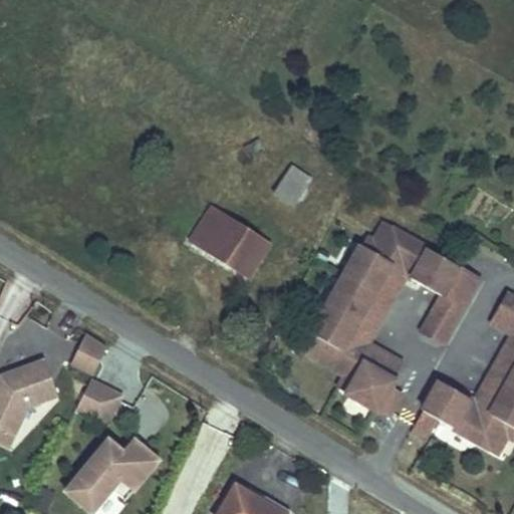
[(320,162),(297,149),(279,178),(302,192),(320,162)]
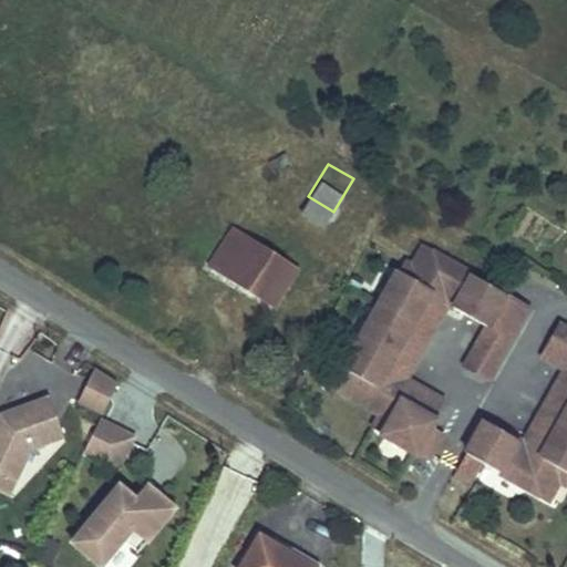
[(251,235),(230,224),(210,254),(278,295),(301,255),(256,227),(251,235)]
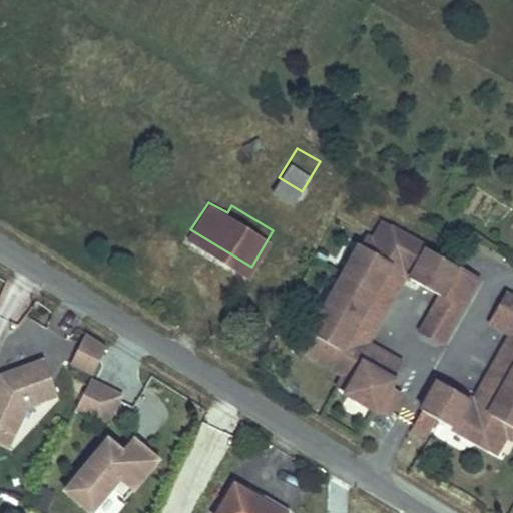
[(460,263),(386,220),(376,237),(369,233),(305,347),(348,372),(341,385),(379,406),(381,402),(392,408),(404,388),(393,382),(405,360),(369,340),(408,272),(443,292),(460,263)]
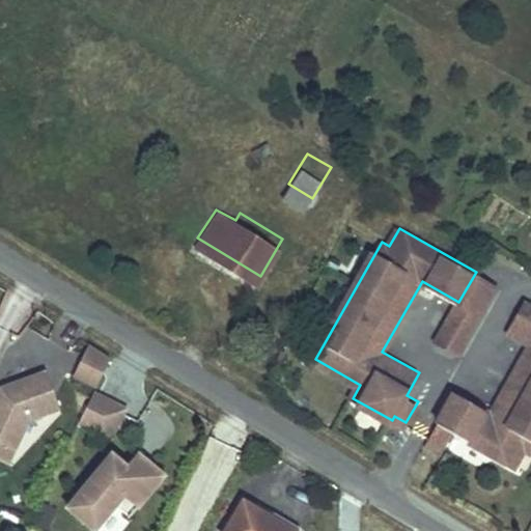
[(459,354),(499,285),(476,272),(458,302),(437,340),(459,354)]
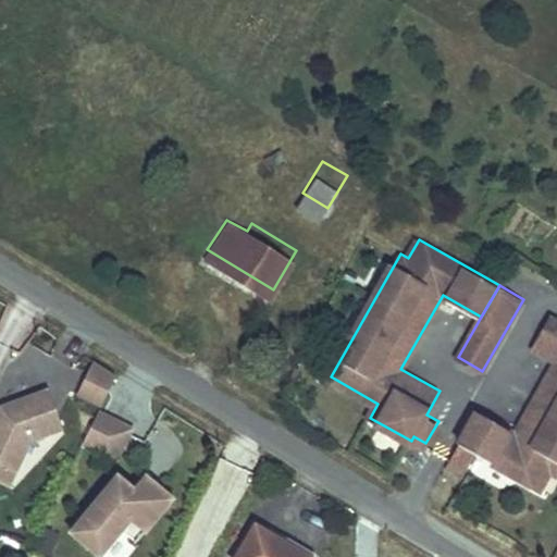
[(556,359),(556,317),(553,316),(534,347),(556,359)]
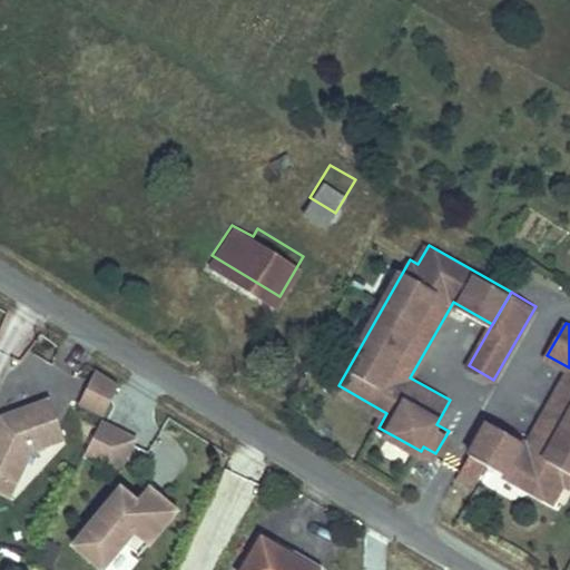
[(94,370),(78,403),(104,415),(117,385),(94,370)]
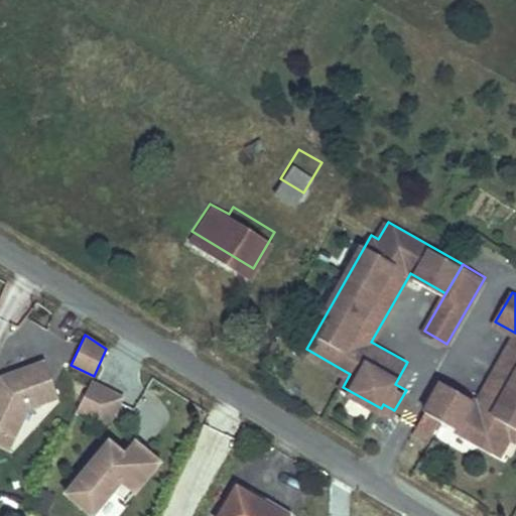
[(515,336),(480,400),(444,379),(416,429),(431,437),(442,418),(502,452),(512,434),(515,436),(515,336)]
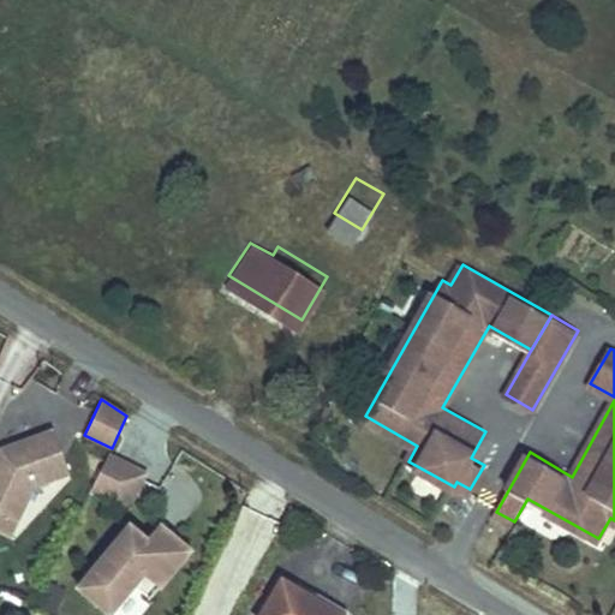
[(67,476),(51,433),(0,452),(0,515),(17,524),(33,489),(67,476)]
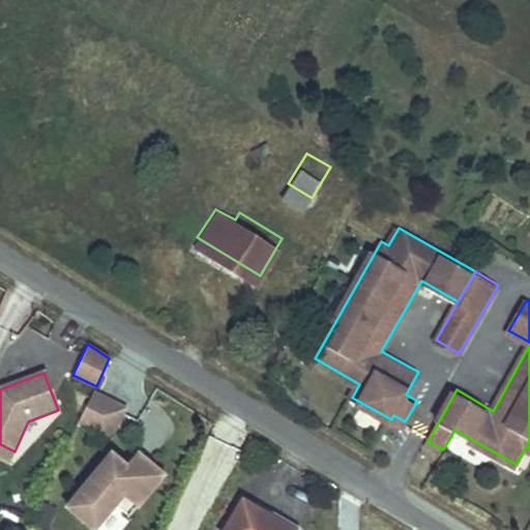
[(111,437),(124,409),(92,393),(79,421),(111,437)]
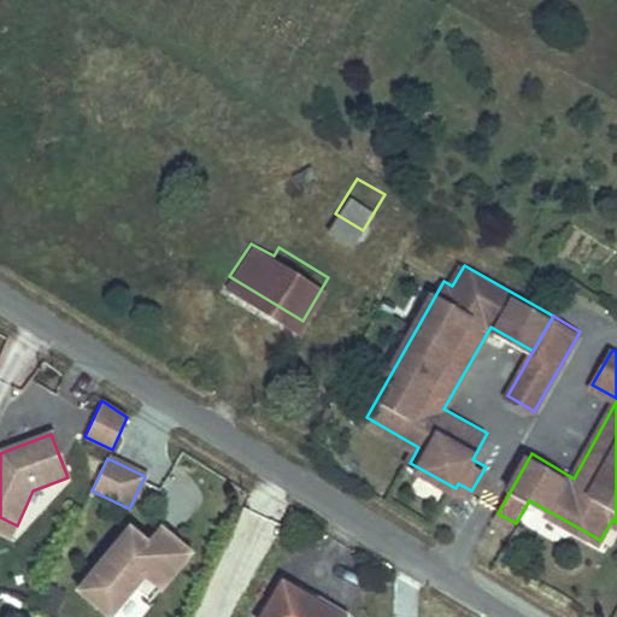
[(0,536),(10,542),(17,526),(0,517),(0,536)]
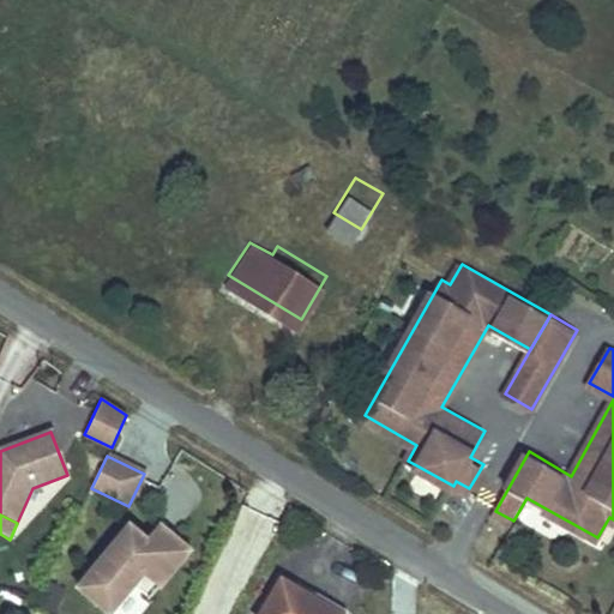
[(149,601),(184,559),(163,548),(155,560),(145,554),(145,553),(146,552),(148,551),(148,549),(149,547),(150,546),(150,545),(150,543),(128,529),(108,553),(110,554),(95,573),(94,571),(77,590),(104,613),(110,613),(133,588),(149,601)]
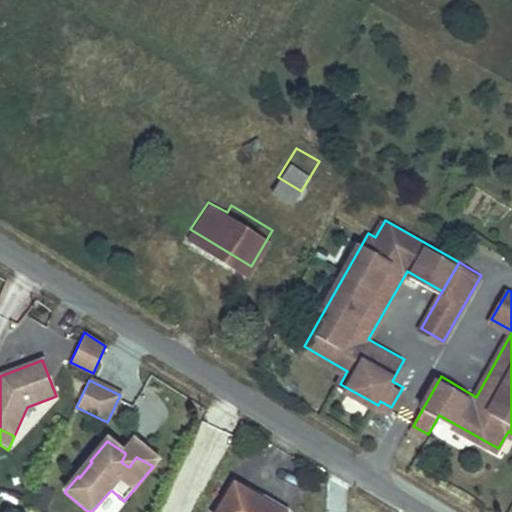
[(157,462),(130,447),(125,453),(125,454),(125,455),(124,456),(123,458),(123,459),(122,460),(121,461),(121,462),(129,467),(136,457),(153,466),(157,462)]
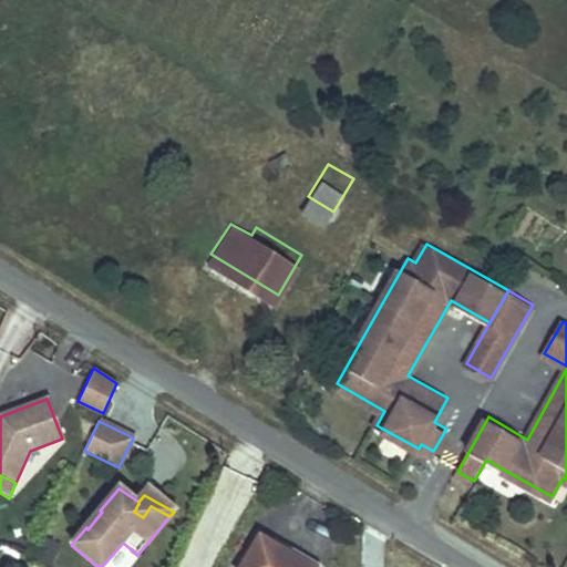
[(290,566),(255,545),(240,566),(290,566)]
